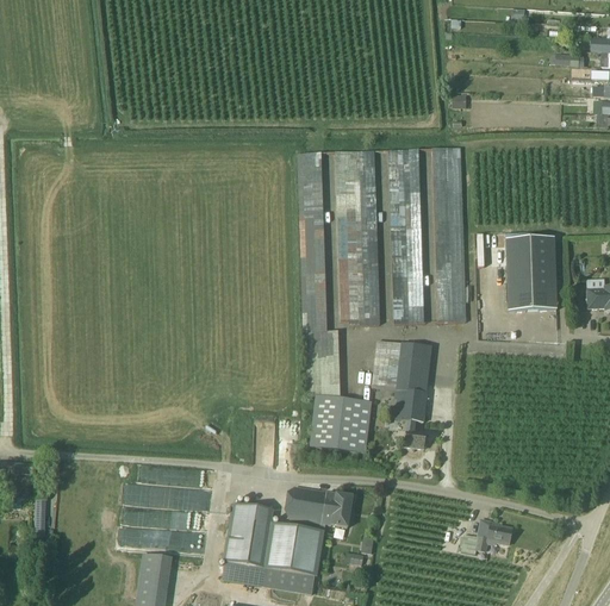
[(592,49),(609,50),(609,41),(593,39),(592,49)]
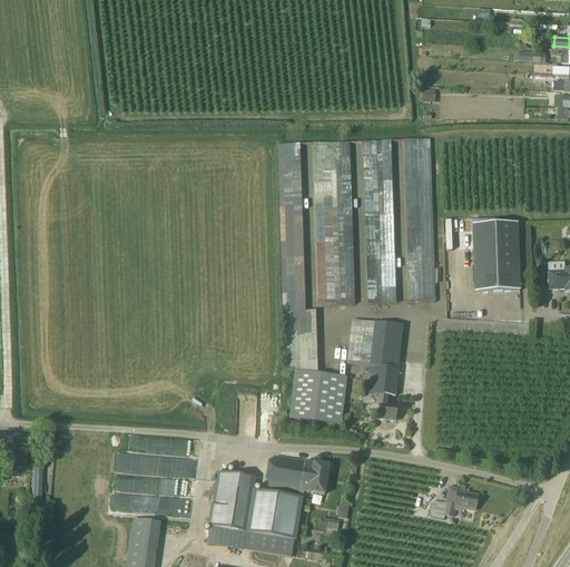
[(516,59),(534,59),(534,49),(516,49),(516,59)]
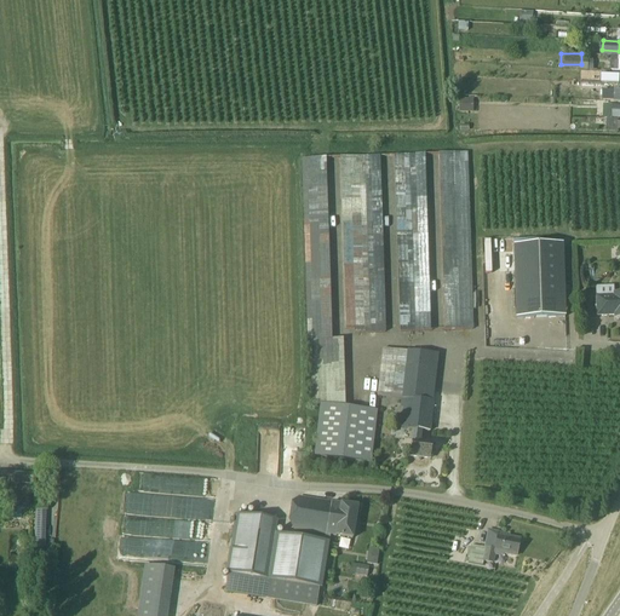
[(475,95),(460,95),(460,108),(475,108),(475,95)]
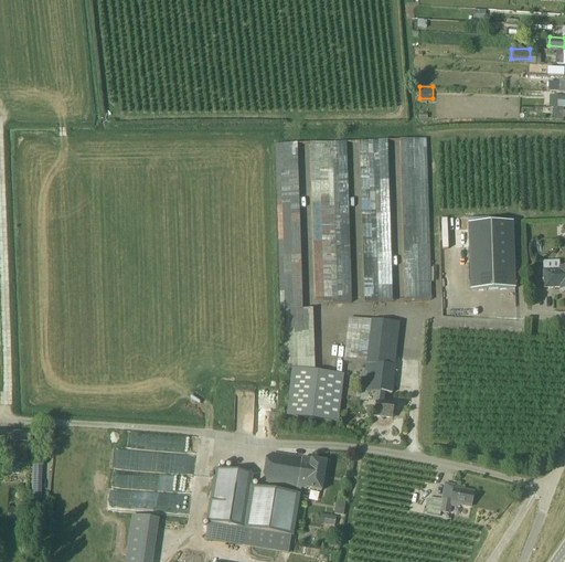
[(432,298),(426,137),(401,138),(405,299),(432,298)]
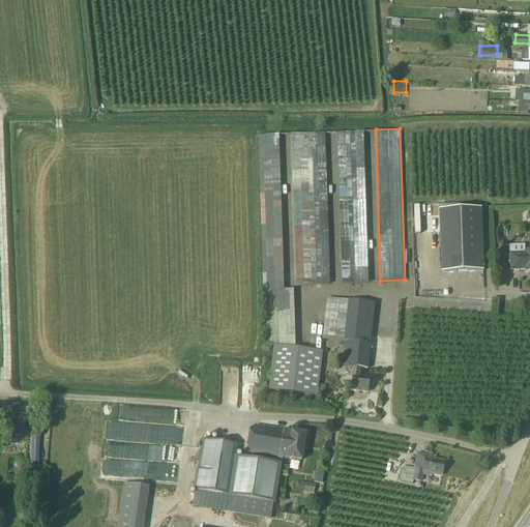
[(369,281),(363,129),(336,130),(343,282),(369,281)]
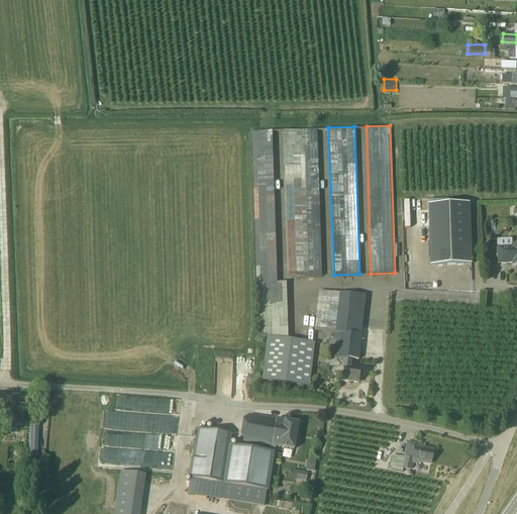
[(322,275),(317,127),(304,128),(284,128),(288,271),(295,271),(296,276),(322,275)]
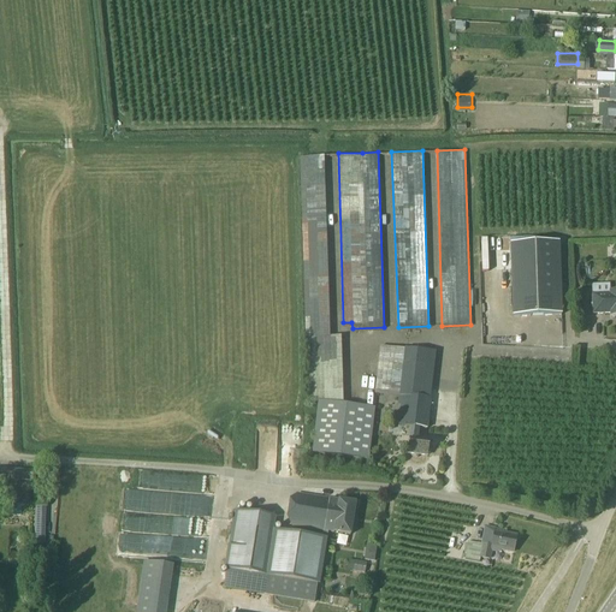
[(312,450),(368,457),(375,405),(343,402),(341,334),(330,334),(324,154),(300,154),(308,398),(318,398),(312,450)]
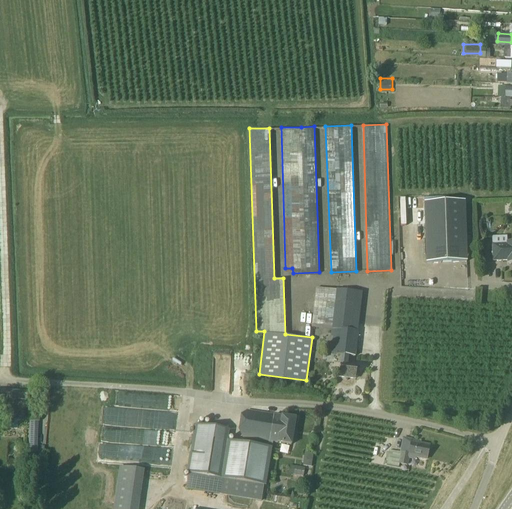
[(466,200),(425,201),(427,261),(467,260),(466,200)]
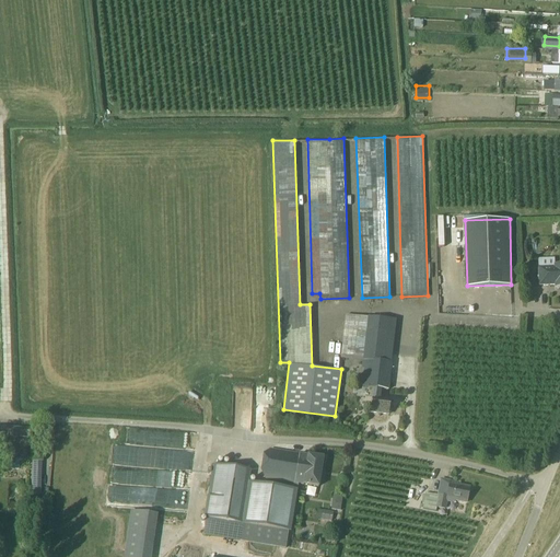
[(559,262),(555,263),(555,265),(539,265),(539,283),(556,282),(556,285),(559,285),(559,262)]
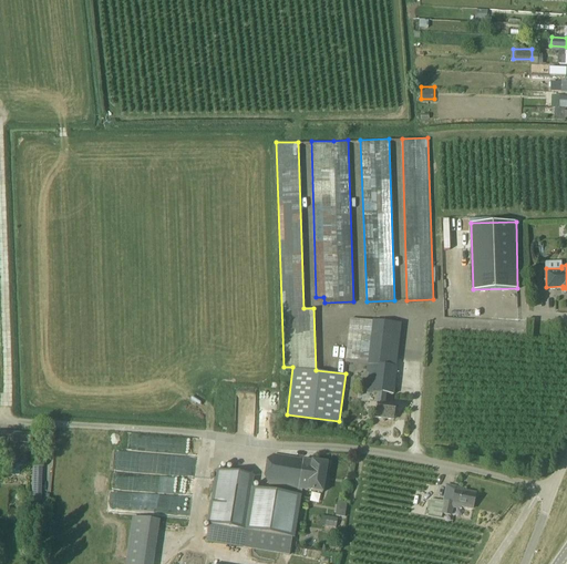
[(394,417),(395,402),(384,401),(385,392),(393,393),(397,365),(395,365),(401,321),(372,318),(372,319),(350,317),(346,360),(367,362),(367,370),(369,370),(367,390),(378,391),(374,414),(394,417)]
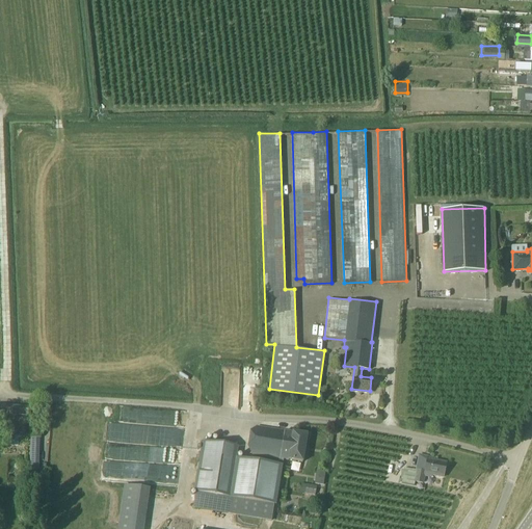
[(184,422),(184,407),(168,407),(167,421),(184,422)]
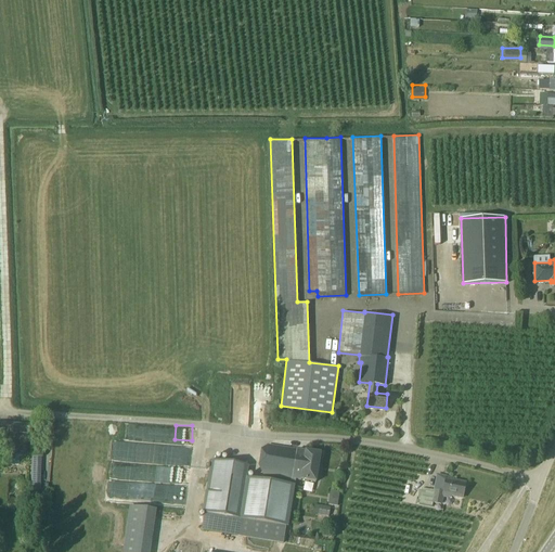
[(234,450),(244,450),(244,440),(234,440),(234,450)]
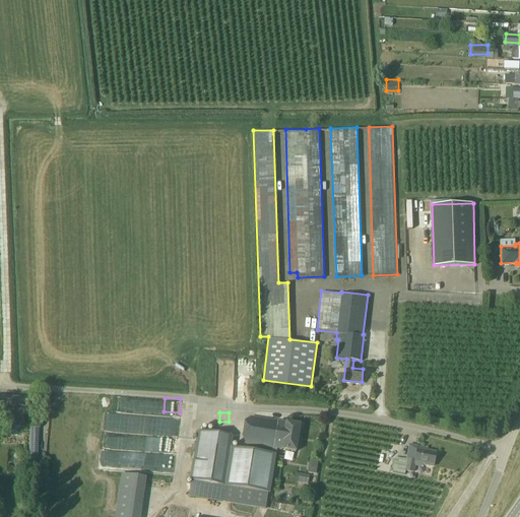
[(276,447),(296,450),(300,423),(252,414),(248,442),(273,446),(272,449),(270,449),(270,451),(275,452),(276,447)]
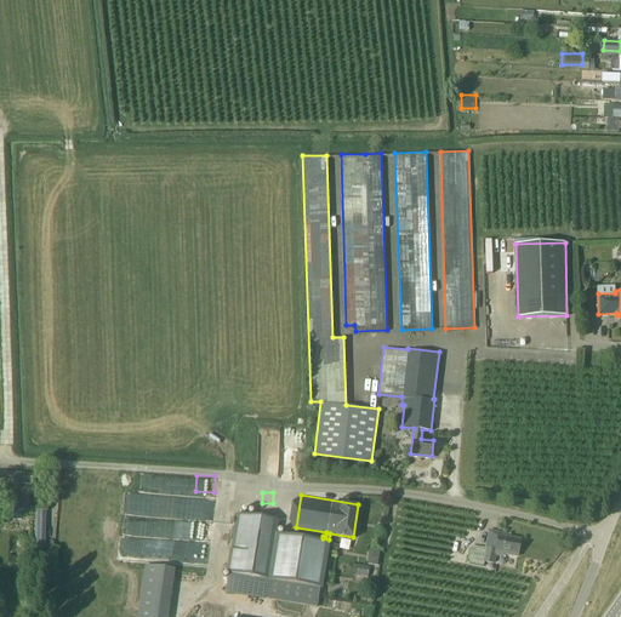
[(36,508),(35,548),(46,548),(47,508),(36,508)]
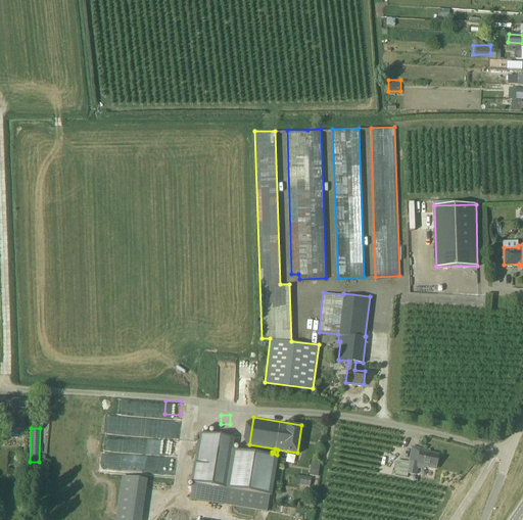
[(235,437),(199,431),(191,481),(272,493),(278,456),(234,447),(235,437)]
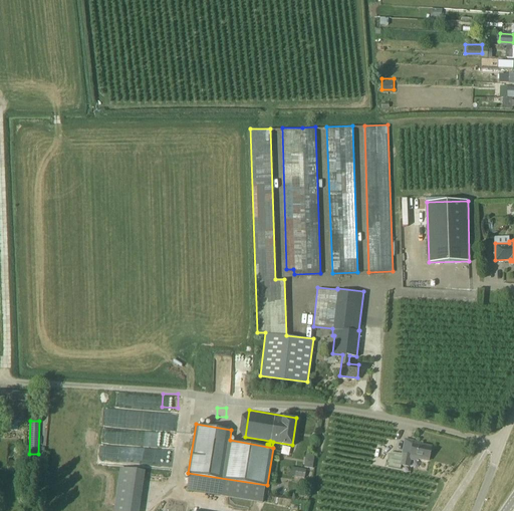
[(410,457),(416,458),(416,456),(428,458),(431,445),(419,443),(419,441),(413,439),(410,453),(403,452),(401,463),(409,464),(410,457)]
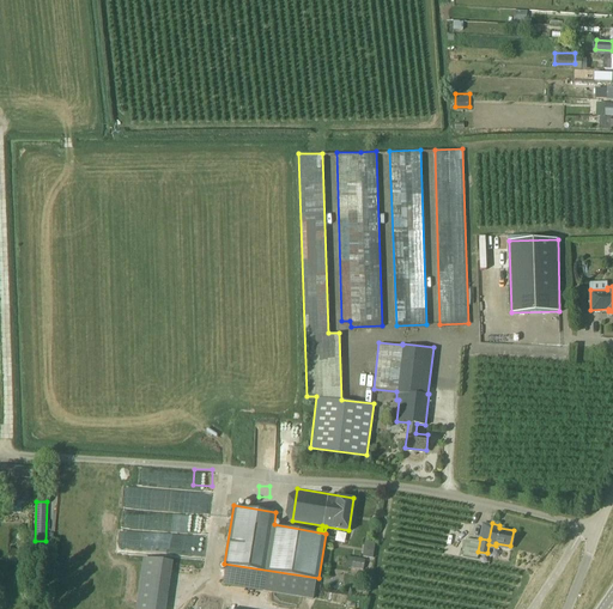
[(465,549),(463,553),(477,555),(477,552),(479,539),(467,536),(465,549)]
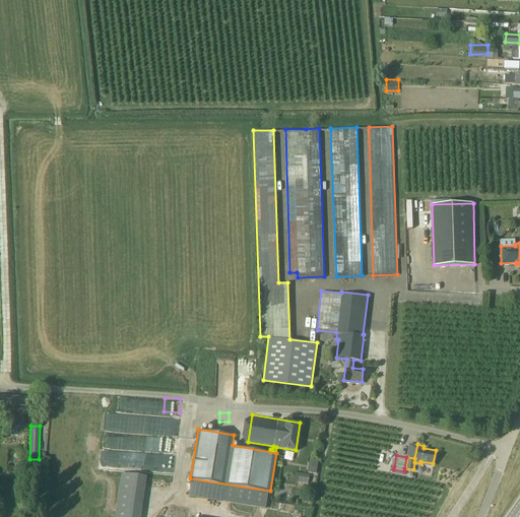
[(309,469),(318,470),(319,457),(310,456),(309,469)]
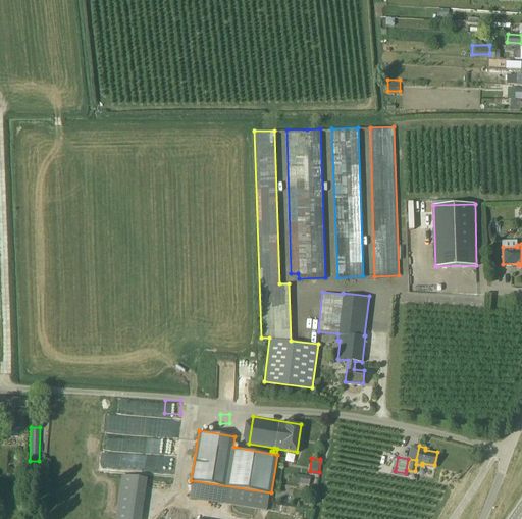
[(141,518),(147,477),(121,473),(115,518),(141,518)]
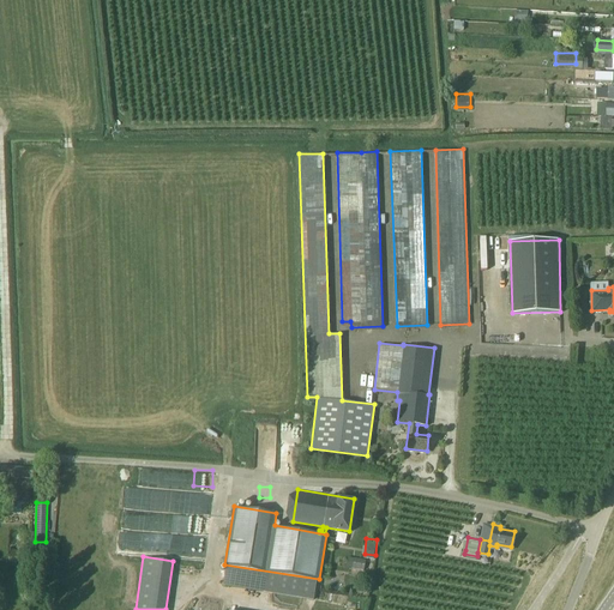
[(353,566),(365,568),(366,557),(354,556),(353,566)]
